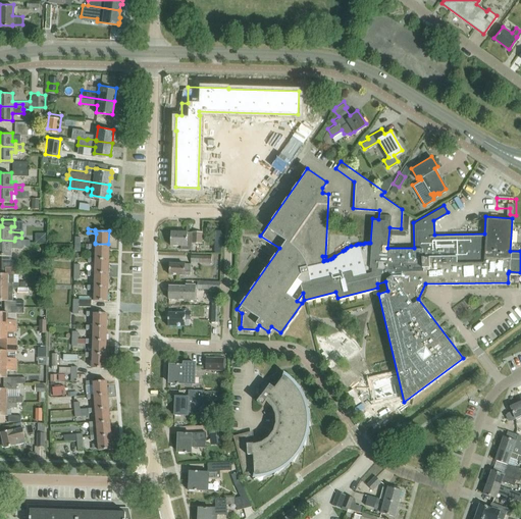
[(187,240),(191,240),(191,241),(201,242),(202,230),(191,229),(191,230),(187,230),(170,229),(169,244),(187,244),(187,240)]
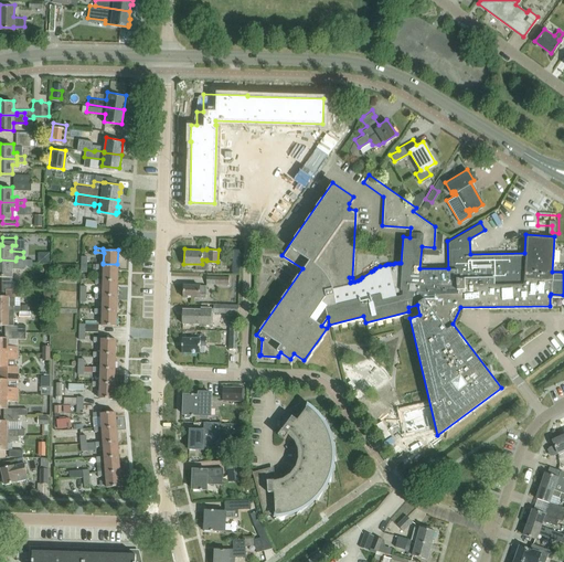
[(0,274),(1,275),(1,287),(17,287),(17,279),(11,279),(11,275),(11,267),(24,267),(24,263),(31,263),(31,257),(23,257),(17,257),(16,261),(0,260),(0,274)]
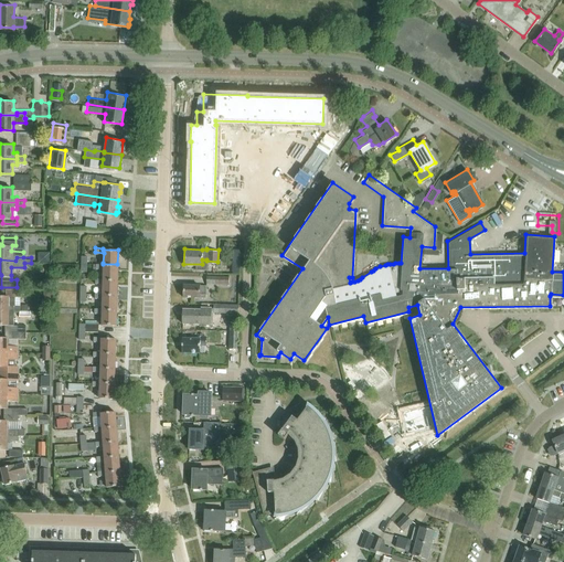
[(103,264),(103,263),(95,262),(95,267),(103,267),(103,277),(103,278),(117,279),(117,264),(103,264)]
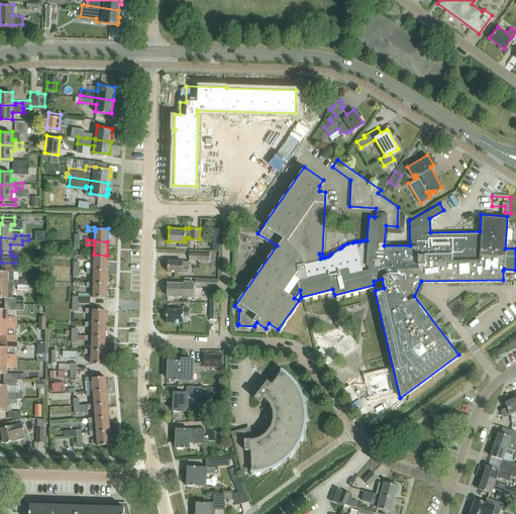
[(94,254),(94,253),(87,253),(86,258),(94,258),(93,268),(93,269),(106,269),(107,255),(94,254)]
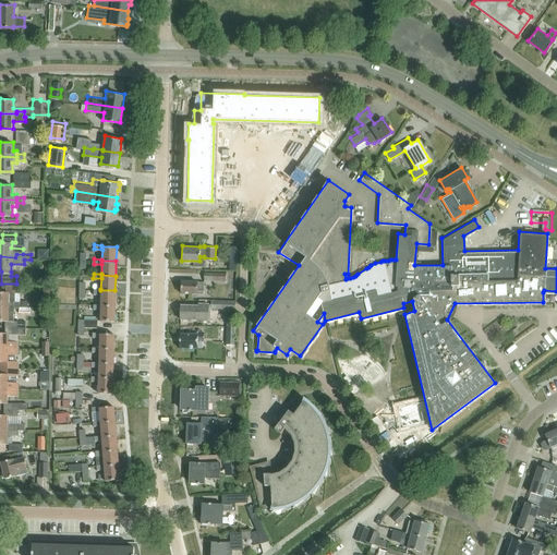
[(203,289),(203,280),(181,280),(180,291),(196,292),(196,289),(203,289)]
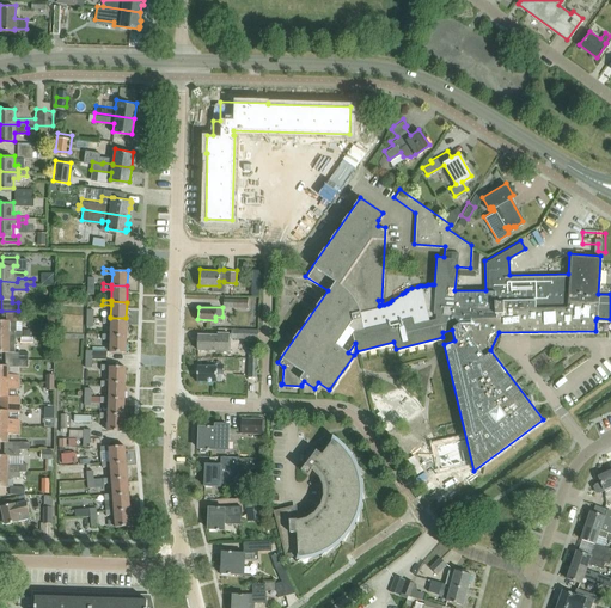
[(20,335),(20,329),(14,329),(14,319),(22,319),(22,311),(18,311),(1,311),(0,319),(0,333),(14,335),(20,335)]
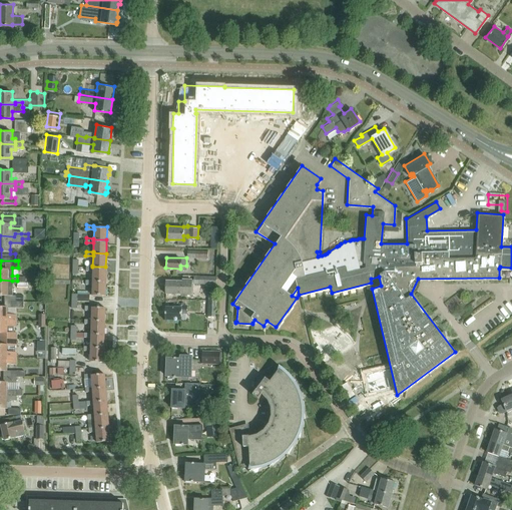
[(92,267),(92,266),(85,265),(85,270),(92,270),(92,279),(92,280),(105,281),(105,267),(92,267)]
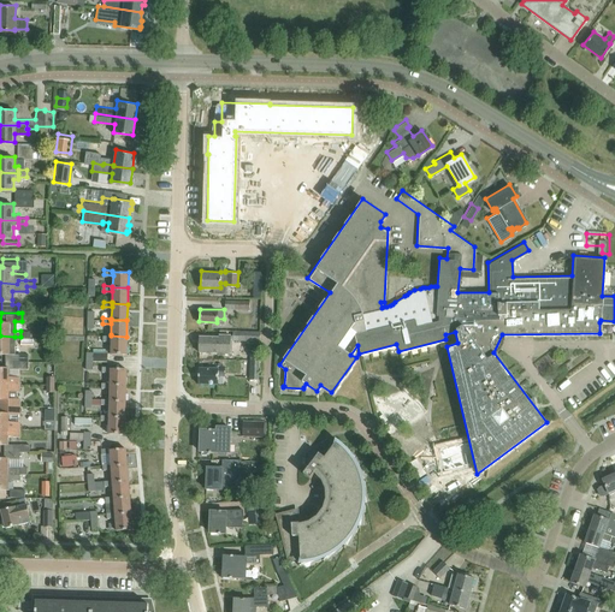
[(259,339),(259,330),(231,328),(231,338),(259,339)]
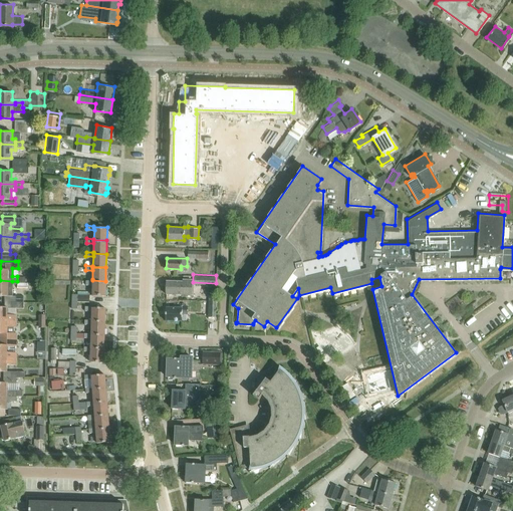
[(191,293),(191,285),(191,278),(183,278),(183,280),(166,280),(166,292),(191,293)]
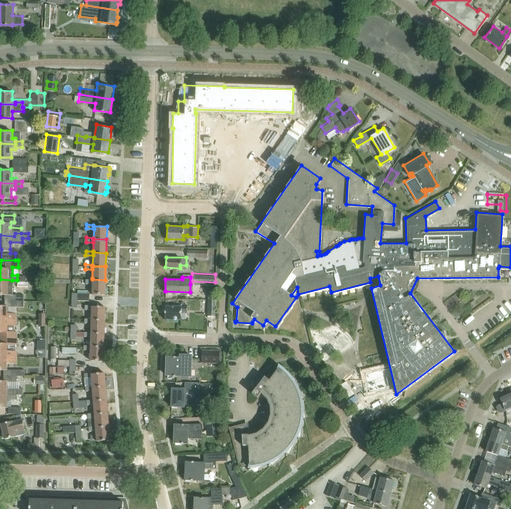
[(92,279),(92,278),(85,278),(85,282),(92,282),(92,293),(105,293),(105,280),(92,279)]
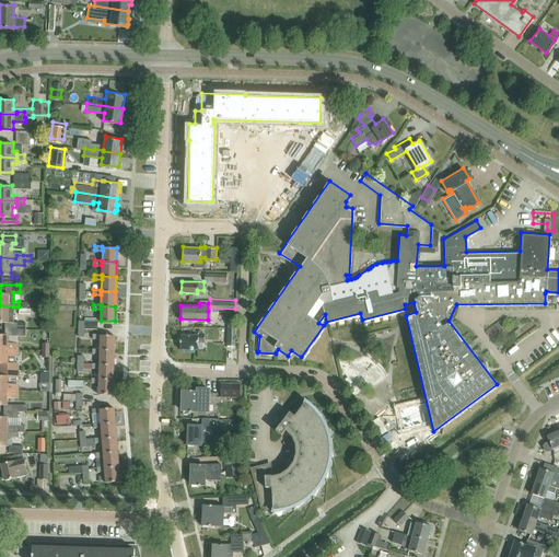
[(13,320),(13,306),(0,305),(0,320),(3,320),(3,326),(24,327),(24,320),(13,320)]
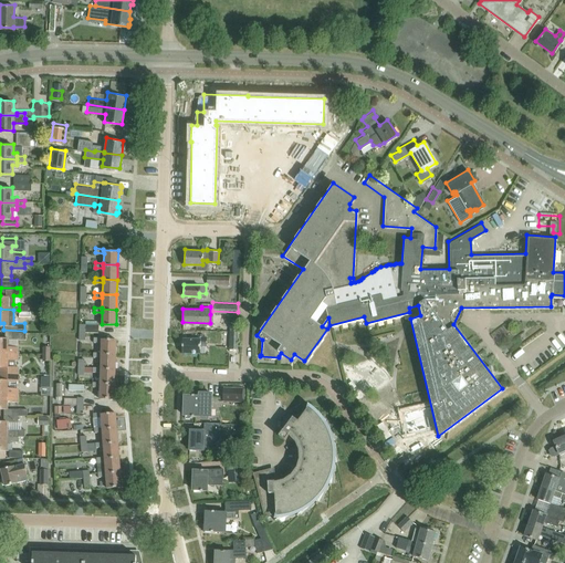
[(84,322),(79,322),(79,331),(84,331),(97,331),(97,323),(84,322)]
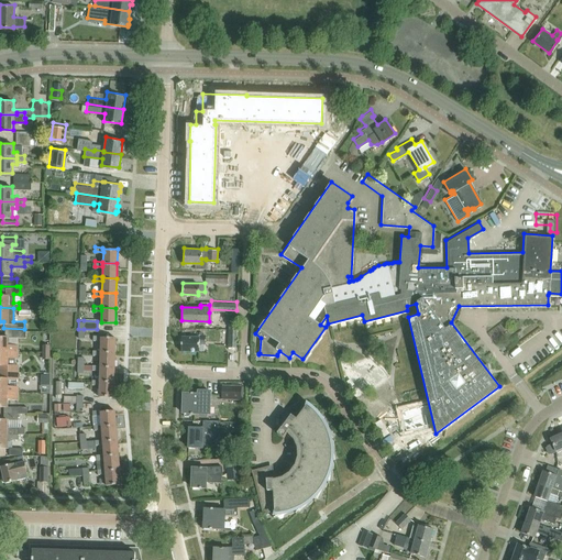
[(227,346),(235,346),(235,327),(227,327),(227,346)]
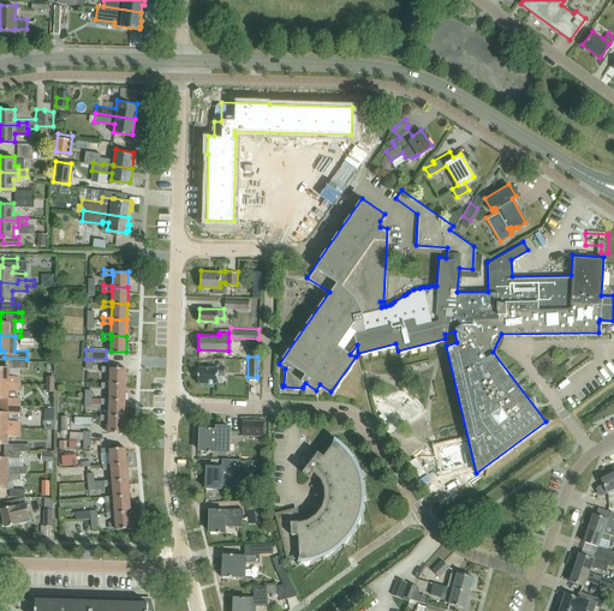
[(9,365),(19,365),(27,365),(27,359),(4,358),(4,365),(0,365),(0,381),(19,381),(19,375),(9,373),(9,365)]
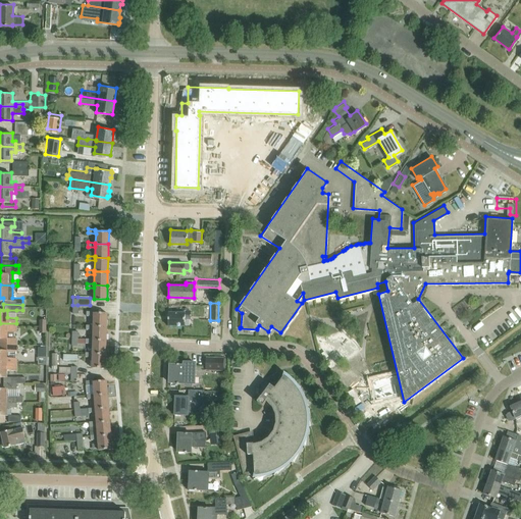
[(93,324),(106,325),(106,311),(93,311),(93,310),(86,309),(86,314),(93,314),(93,323),(93,324)]
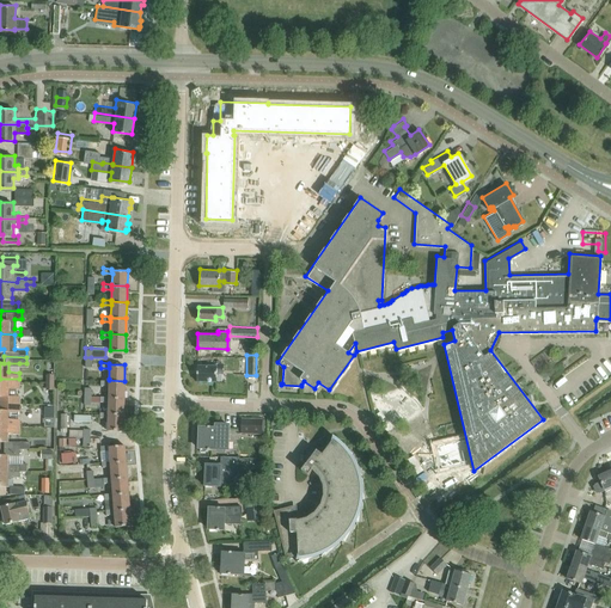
[(205,362),(205,364),(196,363),(196,379),(215,380),(215,372),(221,372),(222,362),(205,362)]
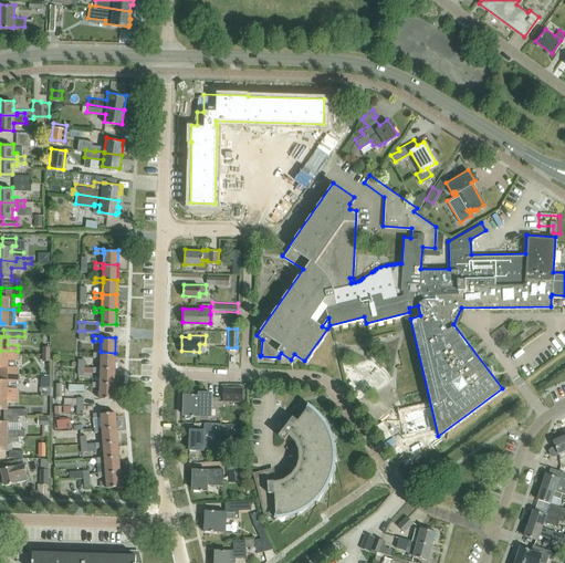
[(18,365),(7,365),(7,357),(18,357),(18,351),(0,351),(0,372),(18,372),(18,365)]
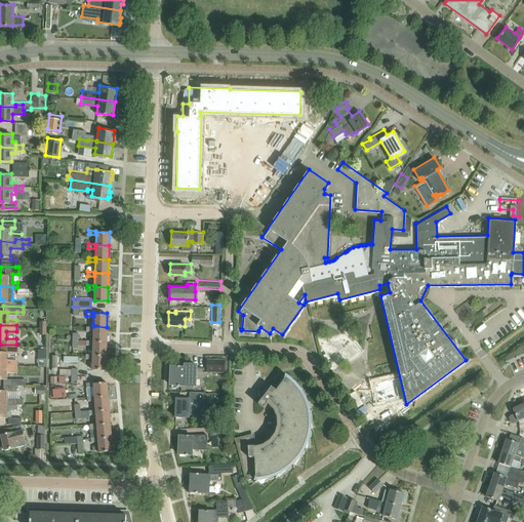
[(92,340),(106,340),(107,327),(93,326),(93,325),(86,325),(85,329),(93,329),(92,339),(92,340)]
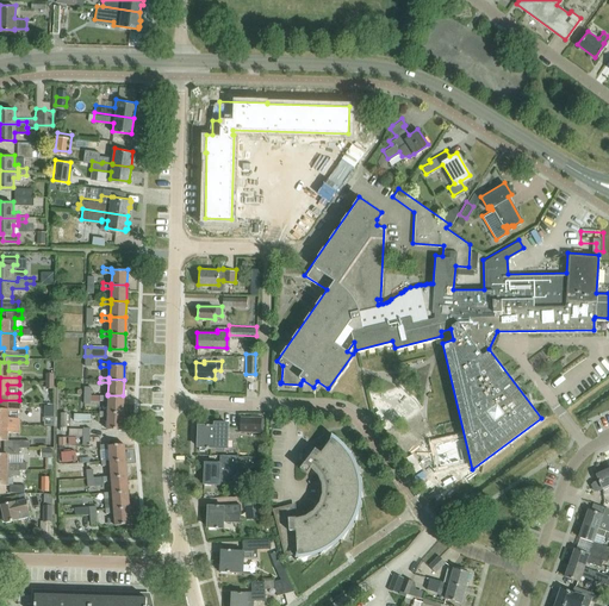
[(107,399),(107,410),(107,411),(123,412),(123,395),(107,395),(107,394),(99,393),(99,399),(107,399)]
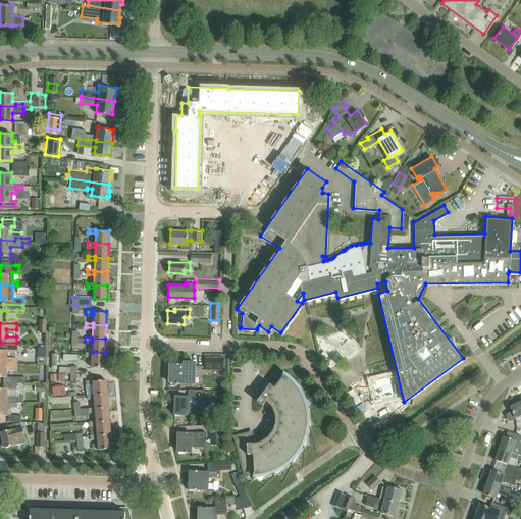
[(0,361),(14,362),(14,356),(6,356),(6,349),(16,349),(16,343),(0,343),(0,361)]
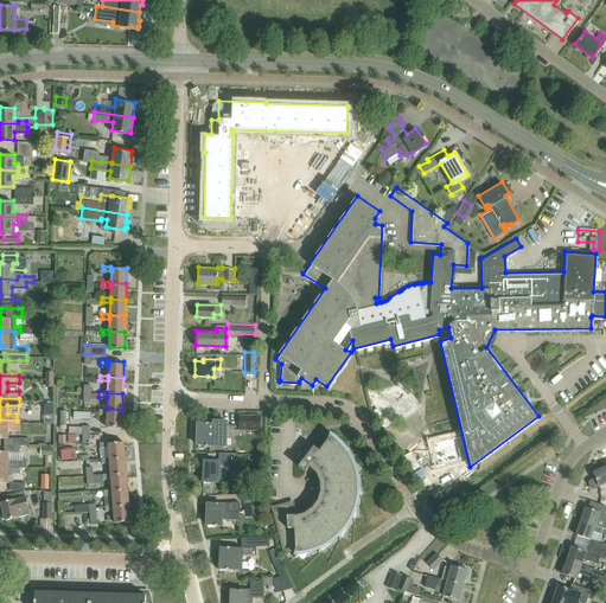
[(107,409),(107,408),(99,408),(99,412),(107,412),(107,425),(121,425),(122,410),(107,409)]
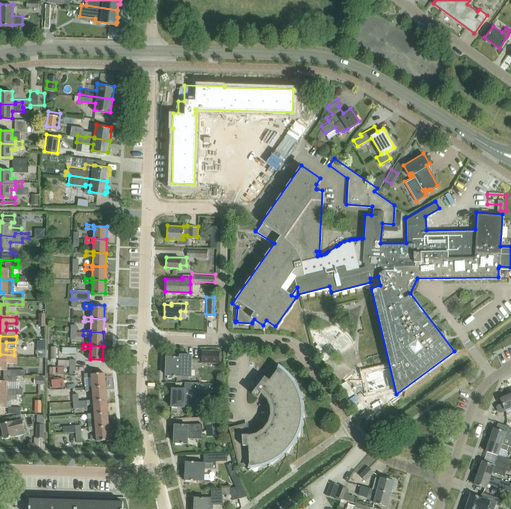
[(202,361),(218,362),(218,350),(202,349),(202,361)]
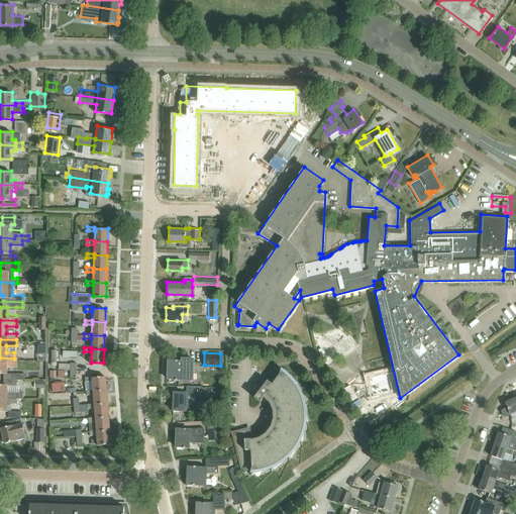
[(177,378),(181,378),(191,378),(192,356),(181,356),(181,360),(177,360),(177,358),(175,358),(175,360),(169,360),(168,377),(174,378),(174,379),(177,379),(177,378)]
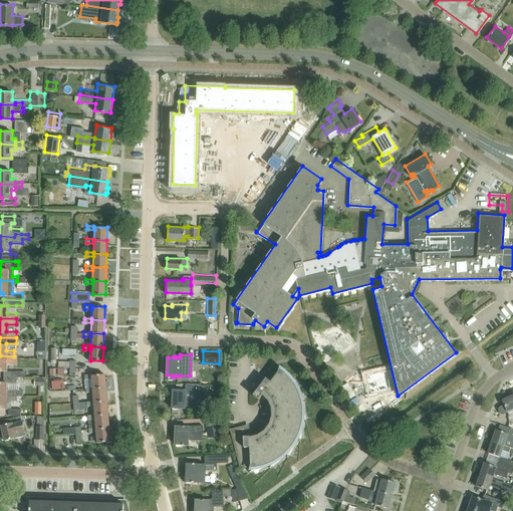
[(16,356),(14,356),(0,355),(0,368),(2,368),(2,375),(15,375),(15,369),(6,368),(6,362),(15,362),(16,356)]
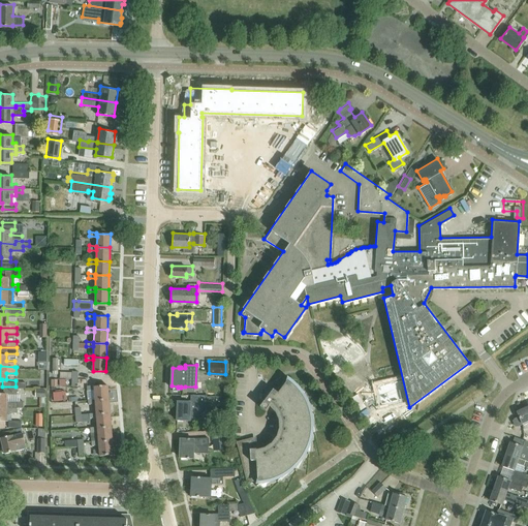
[(273,389),(271,391),(261,390),(261,388),(260,388),(260,400),(261,400),(264,401),(259,406),(266,410),(269,405),(276,410),(278,419),(279,427),(276,435),(272,442),(265,446),(256,449),(252,449),(249,437),(236,440),(246,482),(258,481),(258,478),(265,477),(266,482),(277,476),(276,473),(282,471),(284,474),(293,465),(292,463),(297,459),(300,461),(305,450),(303,449),(306,443),(309,443),(311,430),(308,430),(309,424),(312,423),(309,410),(307,411),(305,405),(308,403),(302,393),(300,394),(296,390),(298,387),(287,378),(278,392),(273,389)]
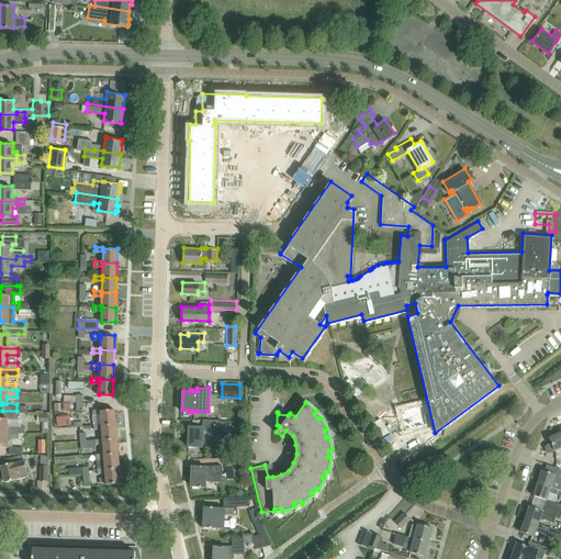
[(101,424),(115,423),(114,407),(100,409),(100,407),(91,407),(92,412),(100,412),(100,422),(101,424)]
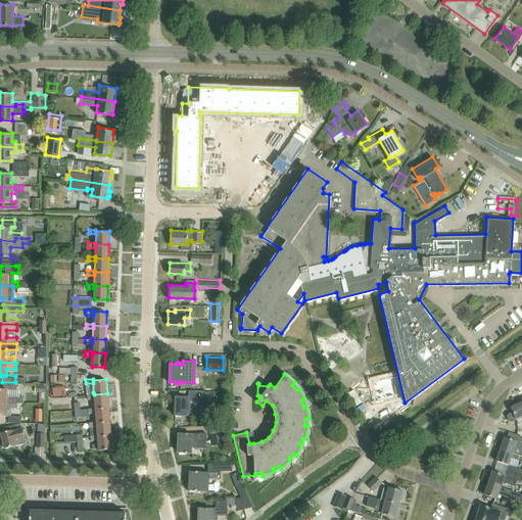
[(15,382),(2,382),(2,387),(0,387),(0,400),(16,400),(16,402),(21,402),(21,394),(18,394),(18,388),(15,388),(15,382)]
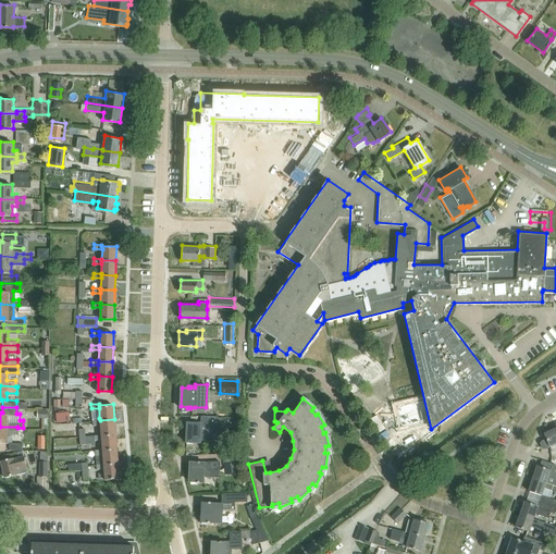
[(68,410),(56,411),(56,420),(69,419),(68,410)]
